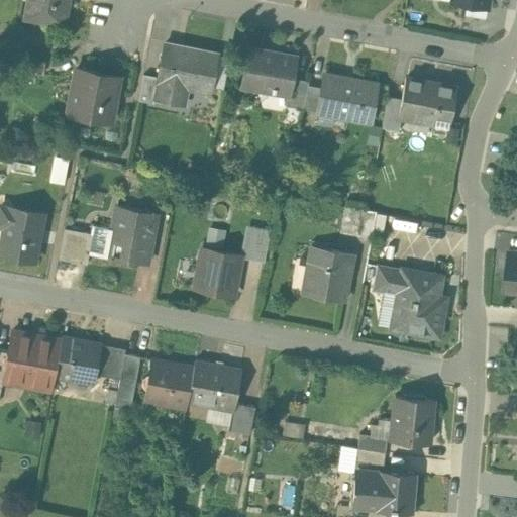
[(27,0),(25,18),(63,25),(67,0),(27,0)]
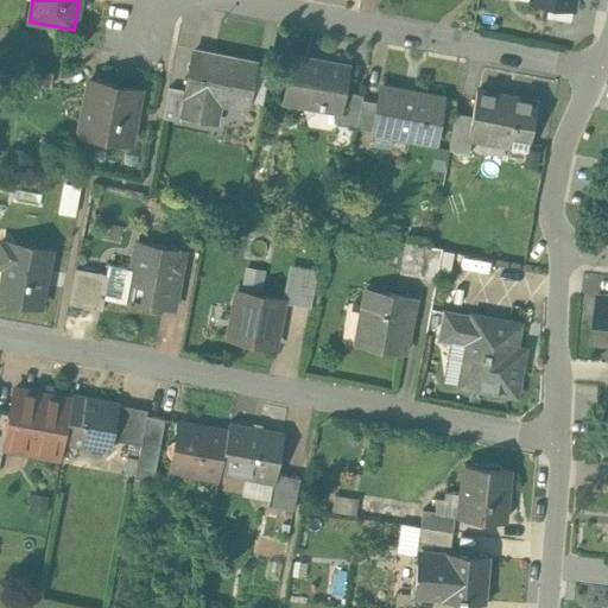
[(255,63),(192,51),(185,90),(181,115),(182,115),(211,121),(215,100),(246,107),(255,63)]
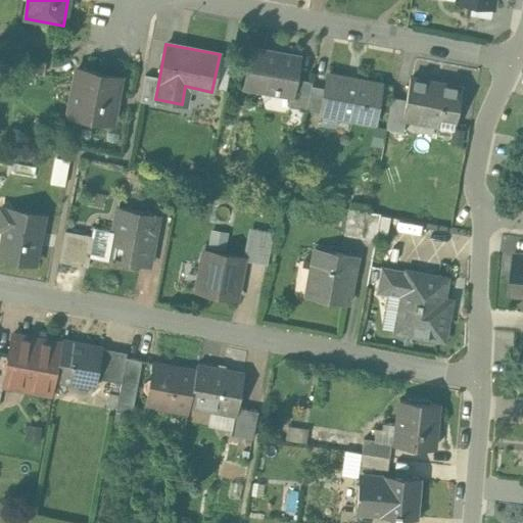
[(299,57),(251,48),(244,87),(278,93),(279,86),(291,88),(288,106),(290,106),(295,79),(299,57)]
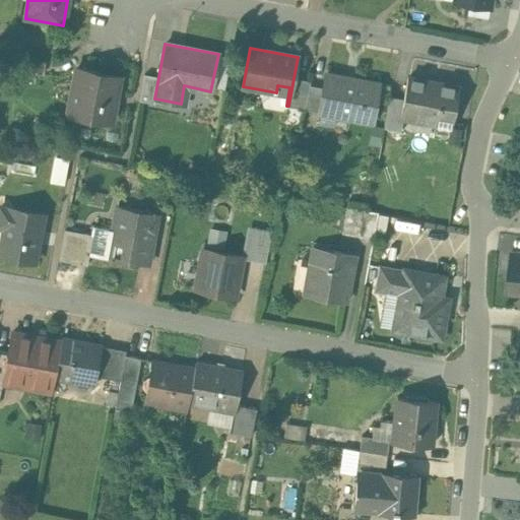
[(45,62),(20,58),(18,70),(43,74),(45,62)]
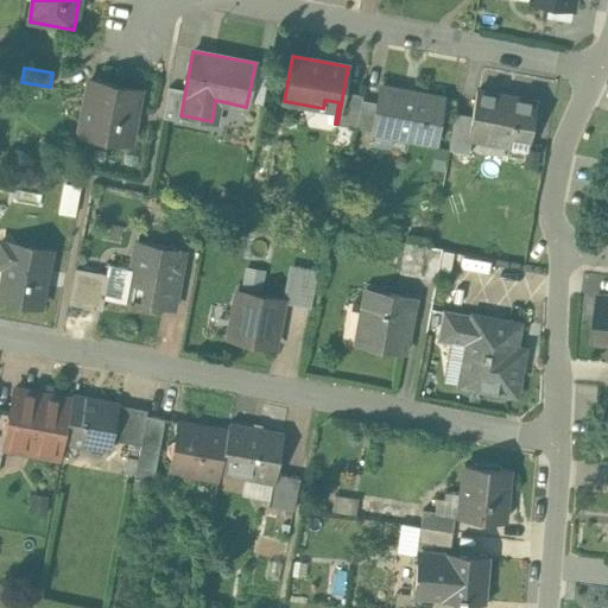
[(139,89),(89,80),(86,102),(97,105),(92,135),(130,143),(139,89)]
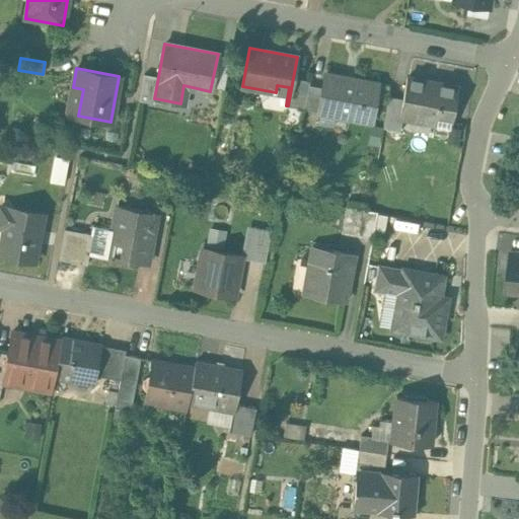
[(158,77),(144,74),(139,100),(154,103),(155,98),(154,98),(158,77)]
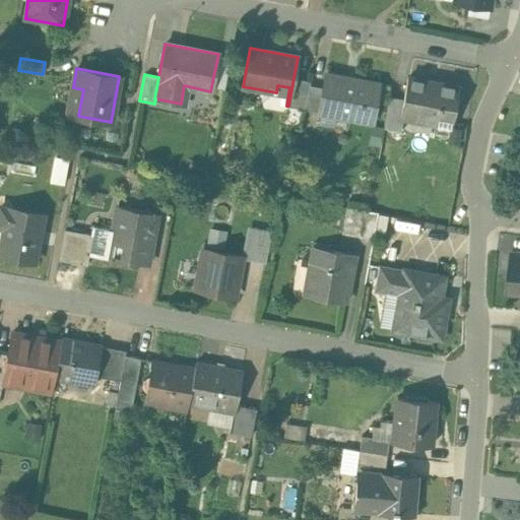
[(378,84),(326,74),(323,87),(319,112),(371,121),(378,84)]
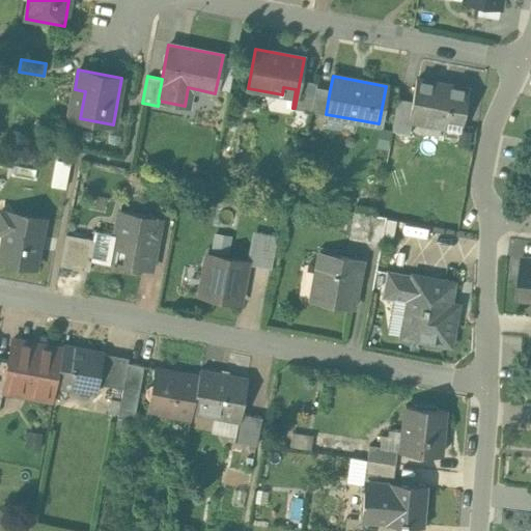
[(469,89),(416,79),(412,101),(409,118),(412,119),(460,129),(469,89)]
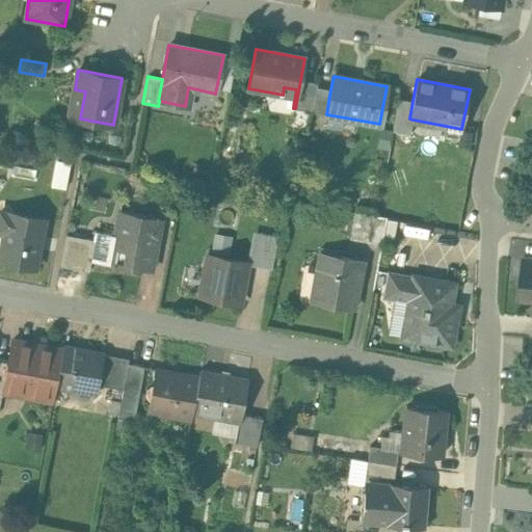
[(317,83),(300,80),(295,108),(312,111),(316,87),(317,83)]
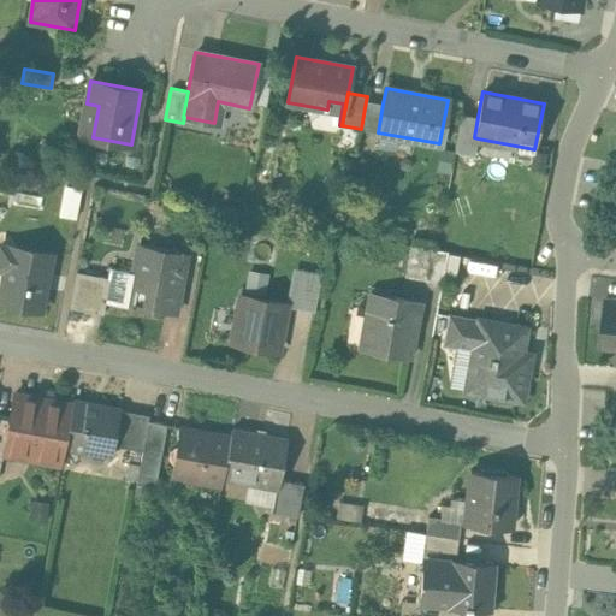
[(383,104),(366,101),(361,129),(378,132),(383,104)]
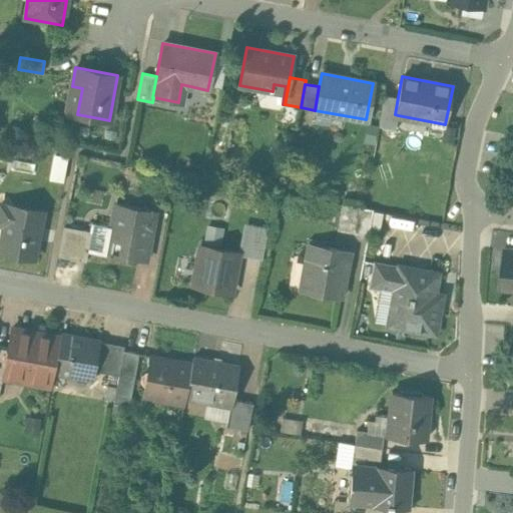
[(398,97),(384,95),(379,126),(395,129),(398,115),(395,114),(398,97)]
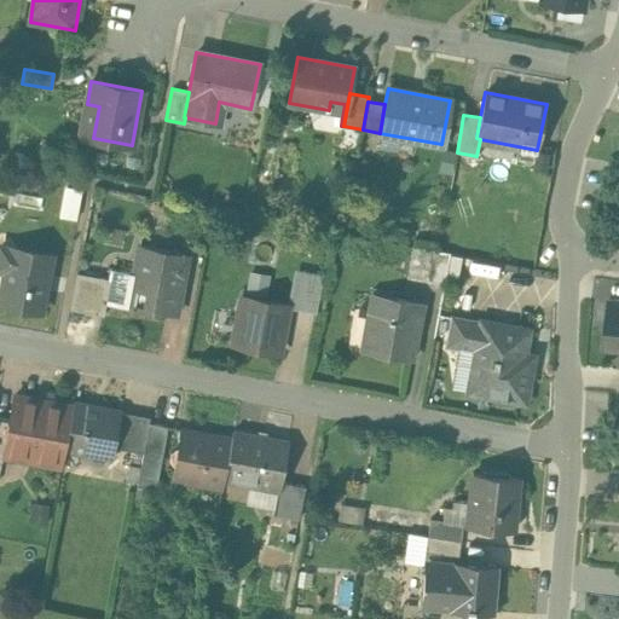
[(62,213),(79,215),(84,186),(67,184),(62,213)]
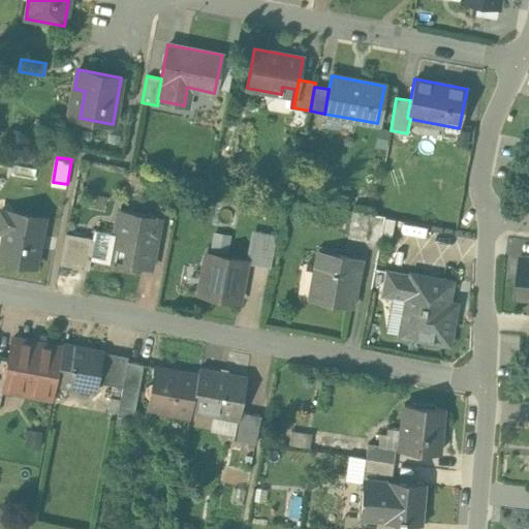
[(159,218),(119,210),(115,234),(111,256),(110,260),(150,268),(159,218)]
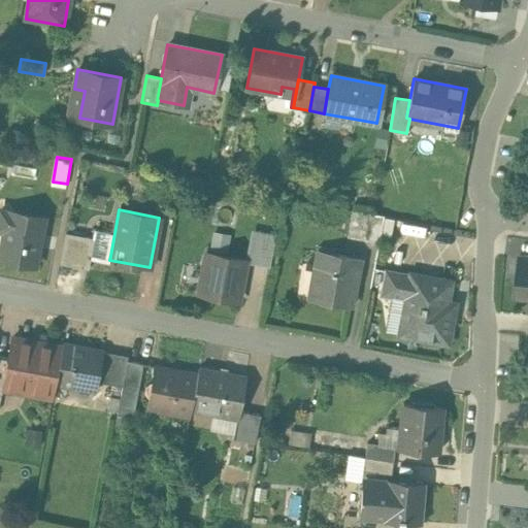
[(43,218),(0,210),(0,229),(7,231),(2,259),(34,265),(43,218)]
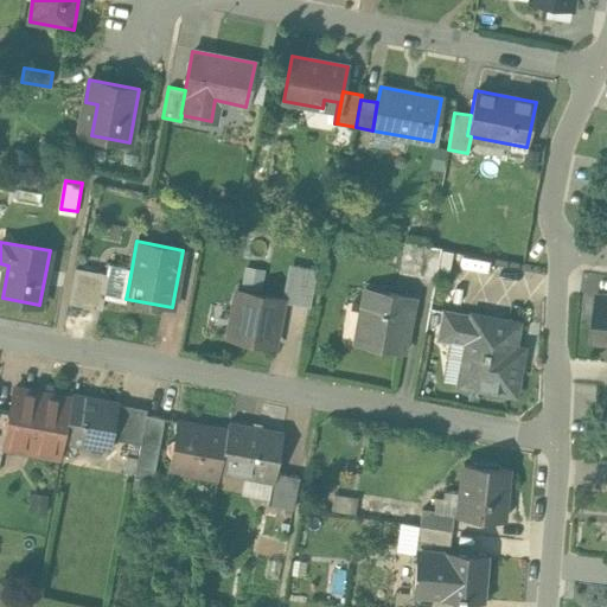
[(425,244),(406,242),(400,272),(419,275),(425,244)]
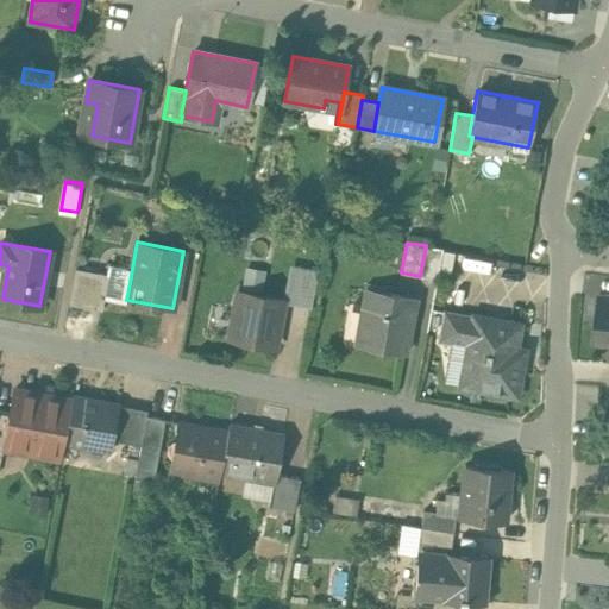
[(443,249),(426,245),(420,276),(437,280),(443,249)]
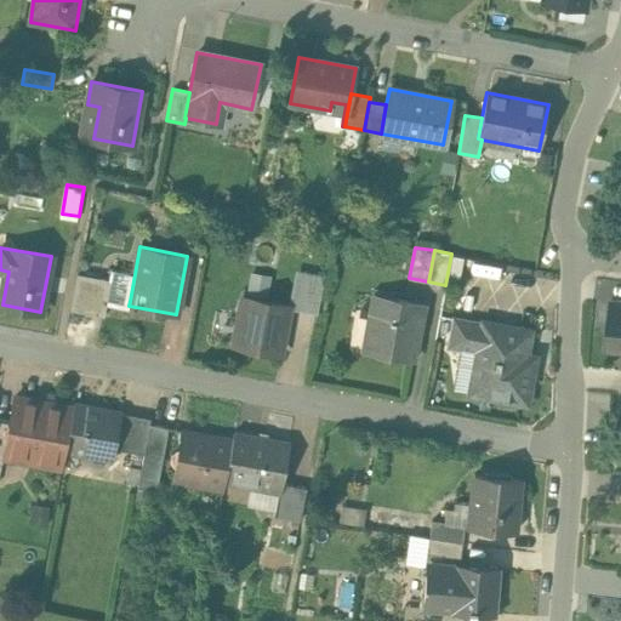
[(130,301),(135,274),(113,269),(110,280),(108,296),(114,297),(130,301)]
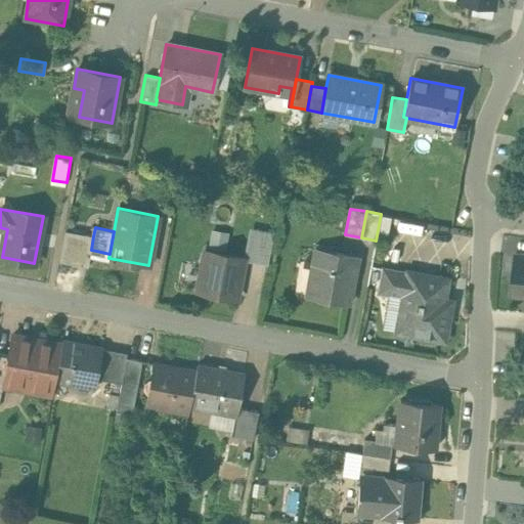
[(273,233),(256,230),(250,261),(267,264),(273,233)]
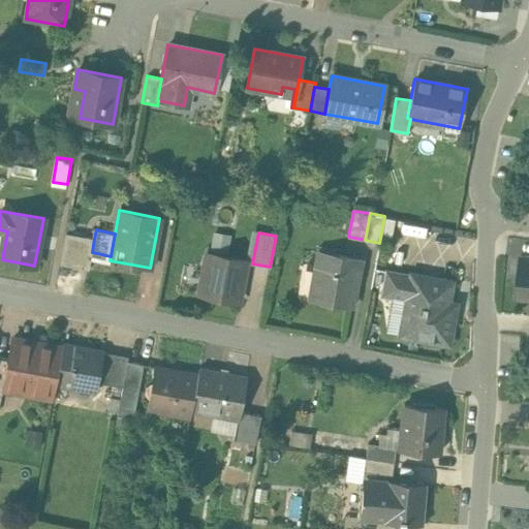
[(97,256),(97,253),(92,252),(94,239),(66,234),(60,263),(89,269),(91,255),(97,256)]
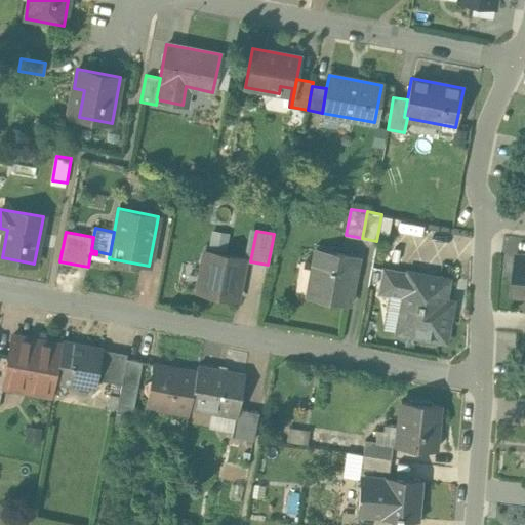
[(358,257),(331,252),(332,248),(317,245),(307,296),(350,305),(358,257)]
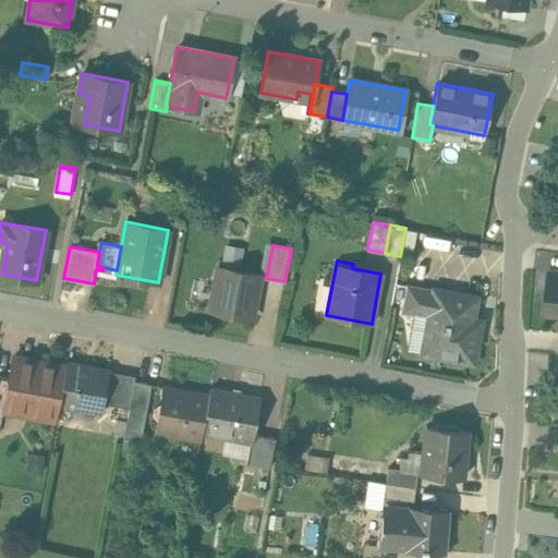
[(259,275),(218,267),(210,311),(251,318),(259,275)]
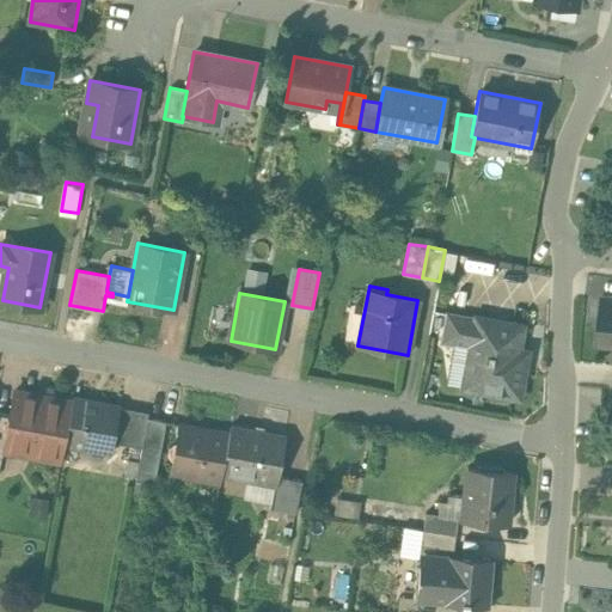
[(611,298),(600,297),(597,344),(611,346),(611,298)]
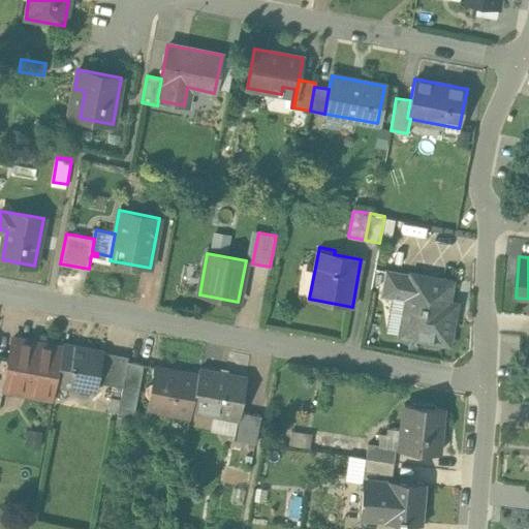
[(410,275),(386,271),(381,296),(406,300),(410,275)]
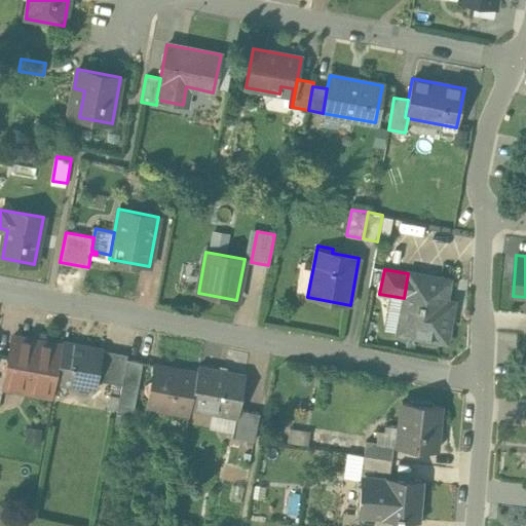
[(450,279),(409,272),(408,273),(404,298),(397,333),(446,342),(450,322),(442,321),(450,279)]
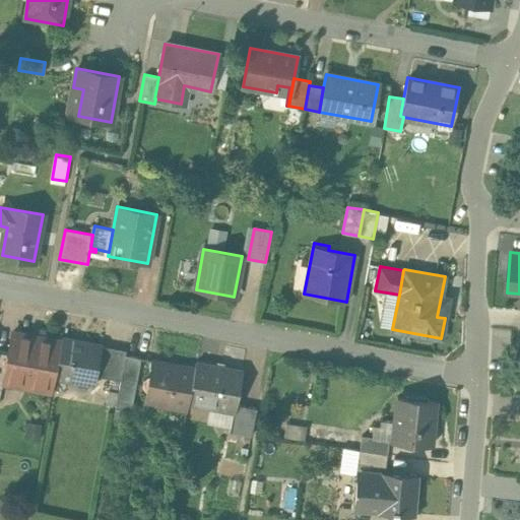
[(61,342),(11,333),(7,351),(2,381),(3,381),(52,390),(54,377),(61,342)]
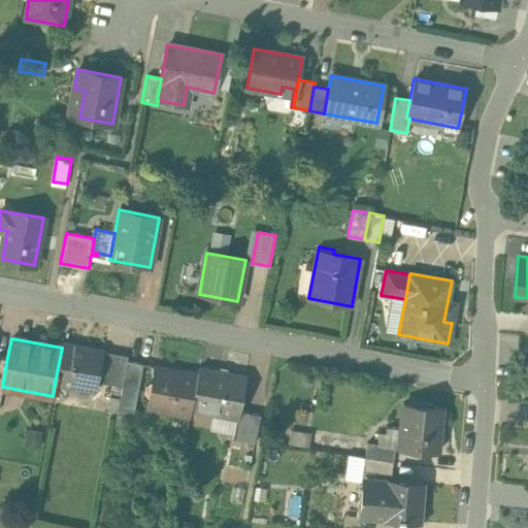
[(103,351),(63,343),(62,348),(55,383),(96,391),(97,382),(103,351)]
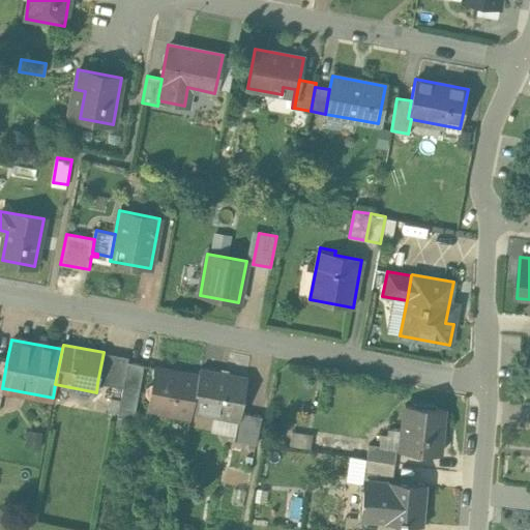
[(128,357),(104,352),(97,383),(122,387),(127,361),(128,357)]
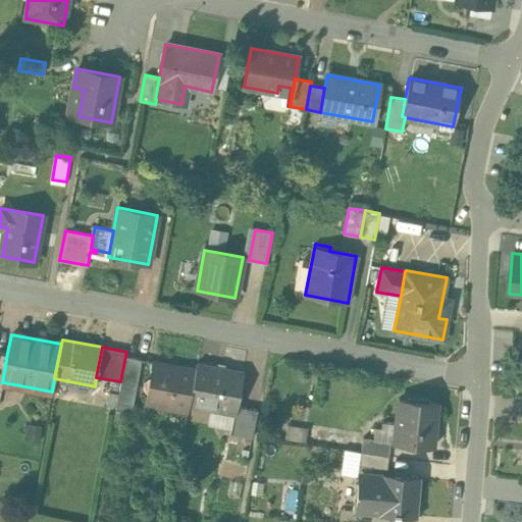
[(120,381),(120,382),(113,420),(121,421),(123,411),(132,413),(142,359),(125,356),(120,381)]
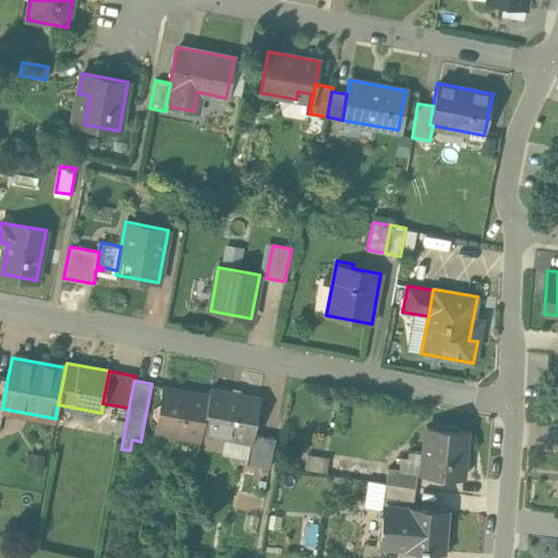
[(208,395),(164,386),(160,404),(159,403),(154,408),(153,414),(156,419),(158,420),(155,432),(201,440),(202,434),(202,433),(208,395)]
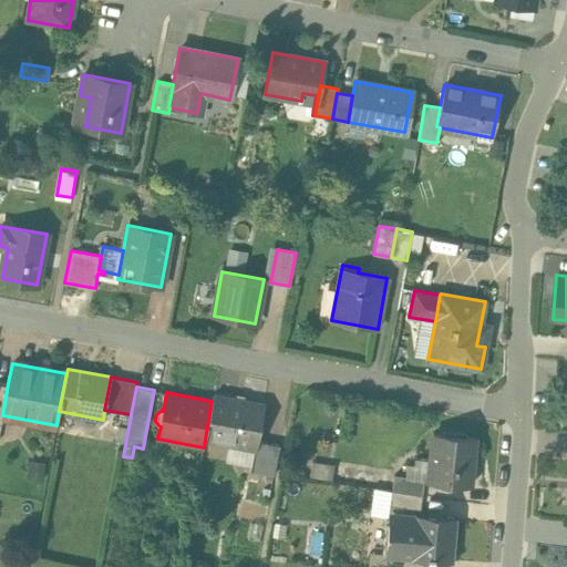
[(264,404),(213,394),(212,401),(205,440),(205,441),(254,450),(256,450),(257,441),(264,404)]
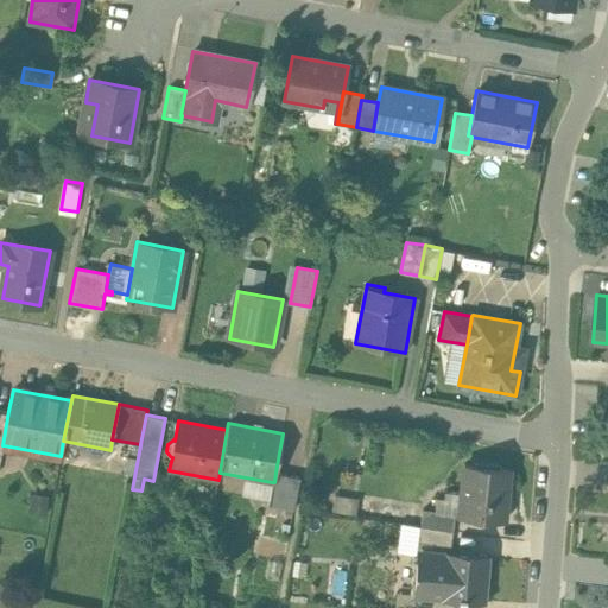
[(508,469),(464,466),(460,517),(504,520),(508,469)]
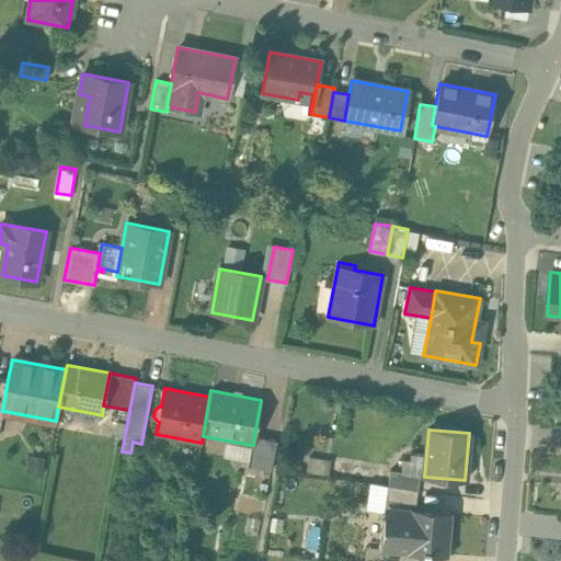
[(276,441),(254,436),(253,445),(251,445),(248,466),(271,470),(276,441)]
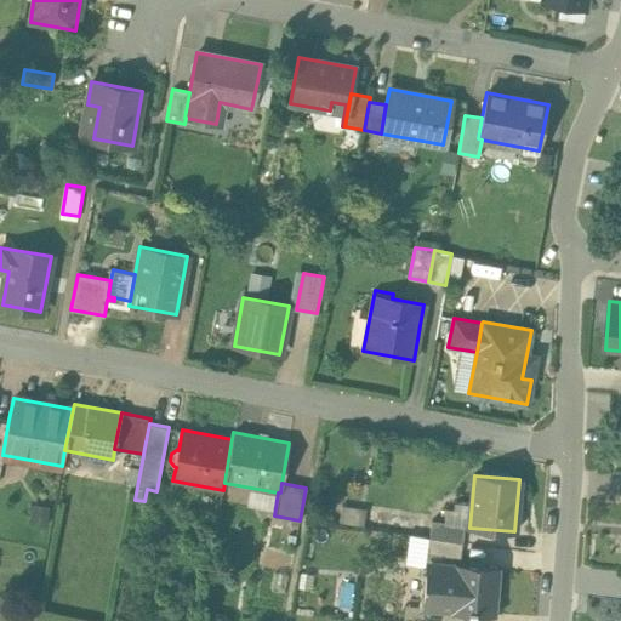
[(465,525),(432,520),(429,536),(462,542),(465,525)]
